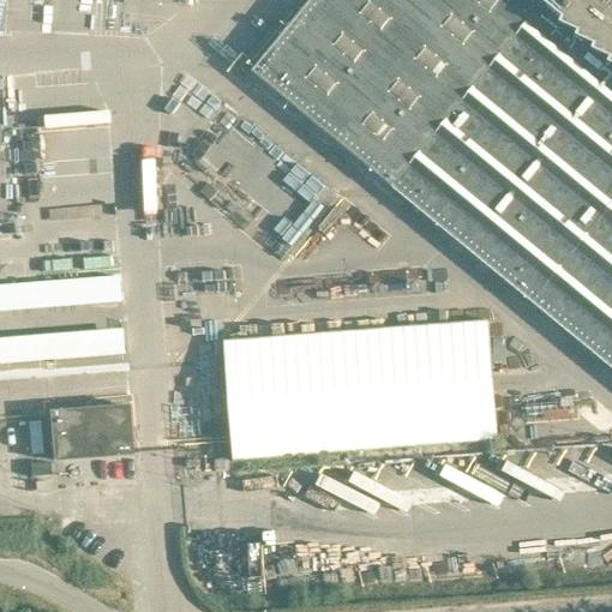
[(306,0),(249,71),(611,367),(611,0),(306,0)]
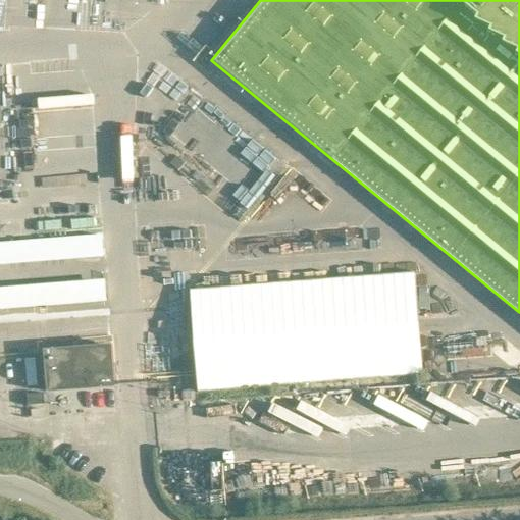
[(252,218),(297,166),(196,79),(150,132),(252,218)]
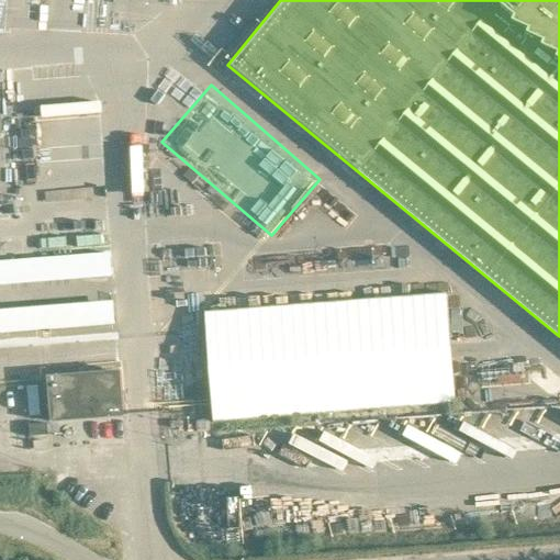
[(104,252),(0,259),(0,281),(107,273),(104,252)]
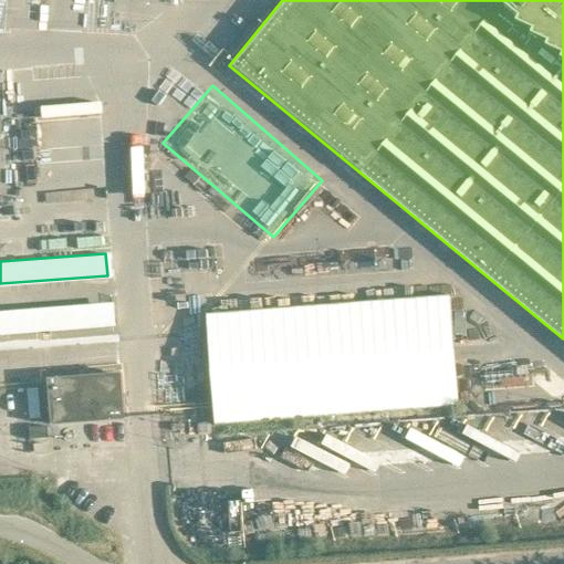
[(448,294),(205,313),(213,424),(457,405),(448,294)]
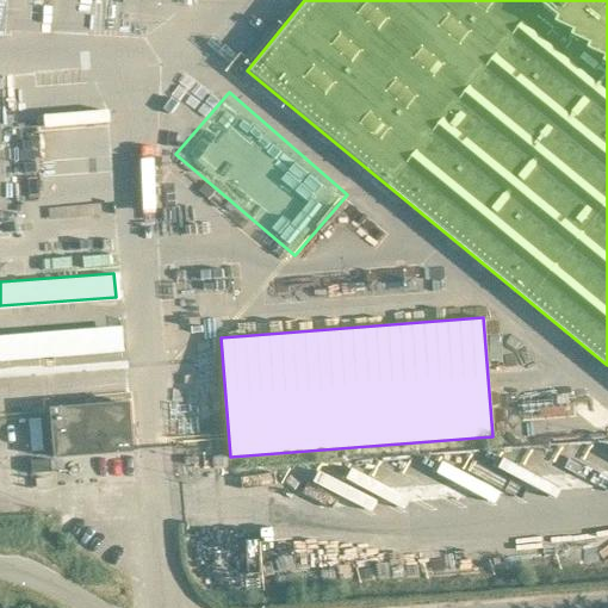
[(0,358),(121,349),(119,330),(0,339),(0,358)]
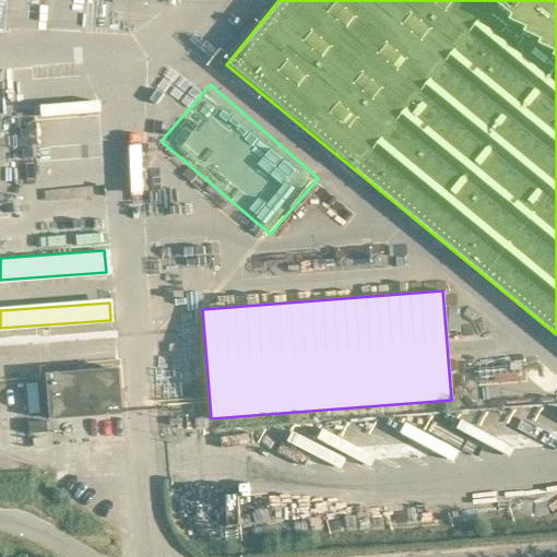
[(44,374),(47,417),(116,412),(113,368),(44,374)]
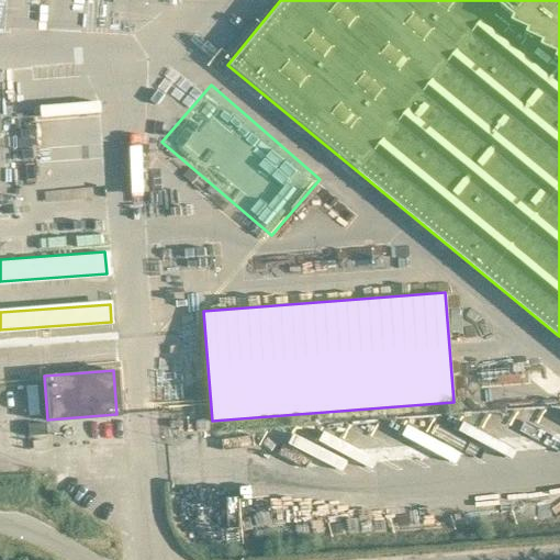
[(22,414),(37,413),(36,379),(0,380),(0,428),(22,427),(22,414)]
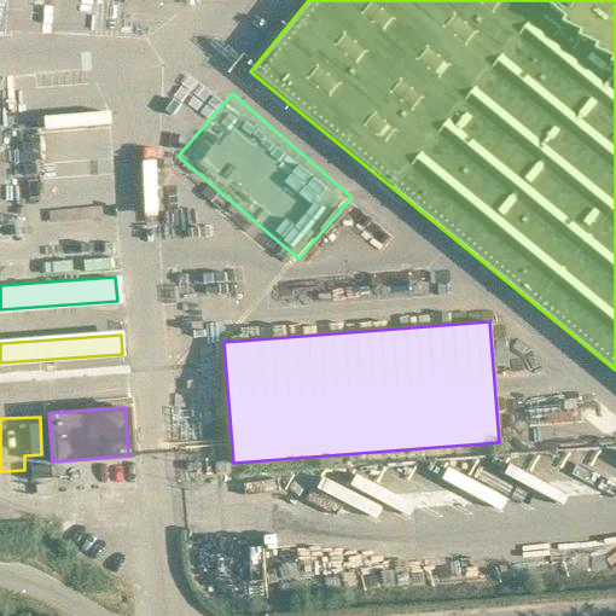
[(48,474),(47,462),(28,463),(29,475),(48,474)]
